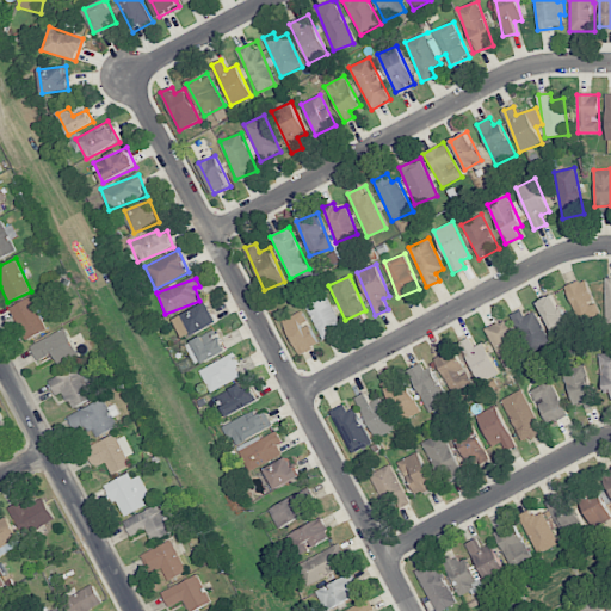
[(596,301),(594,302),(585,279),(565,287),(579,325),(600,316),(596,301)]
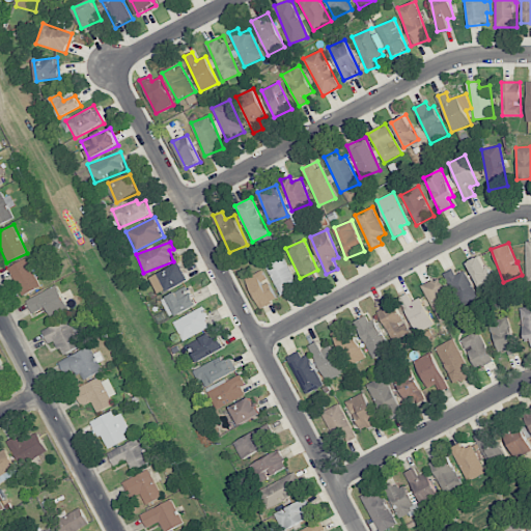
[(467,262),(480,288),(496,281),(482,254),(467,262)]
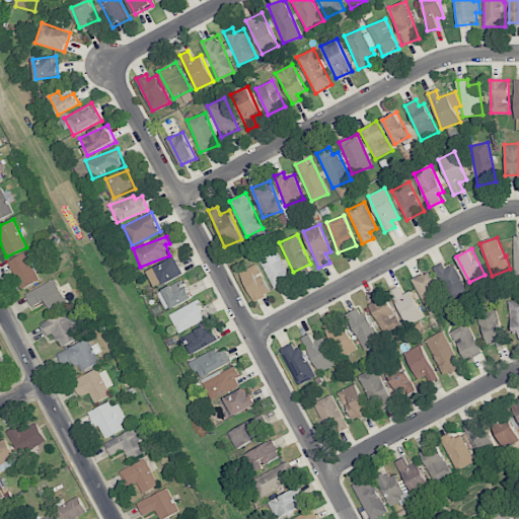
[(36,260),(31,263),(26,252),(9,261),(23,289),(41,280),(35,271),(41,269),(36,260)]
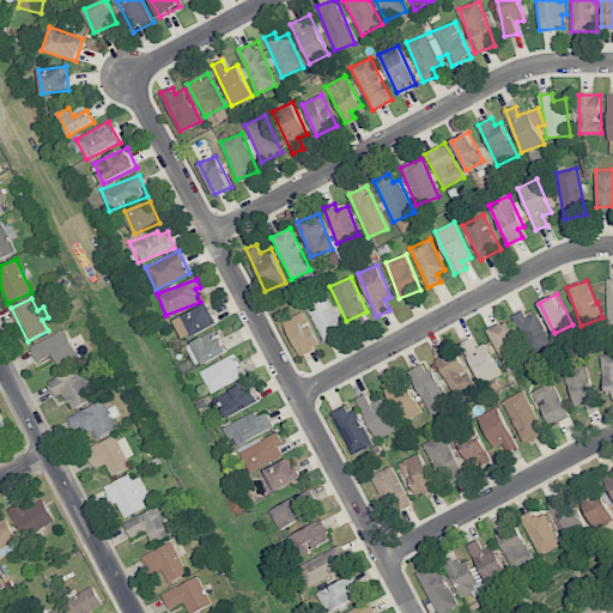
[(323,340),(344,329),(328,298),(308,309),(323,340)]
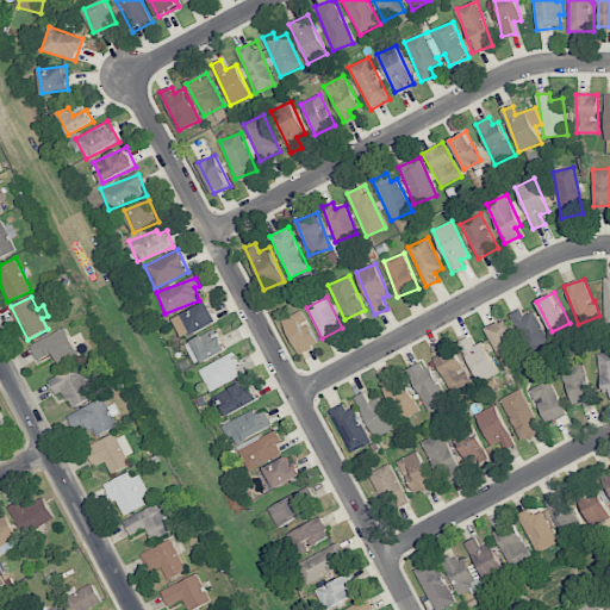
[(173,318),(184,338),(217,322),(207,302),(173,318)]
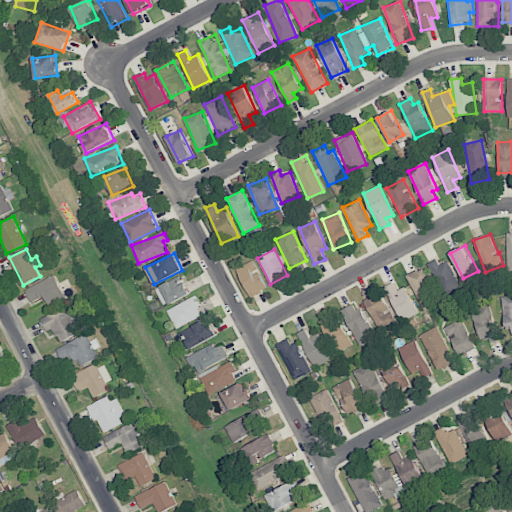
[(444,295),(461,287),(449,261),(439,265),(436,259),(429,263),(444,295)]
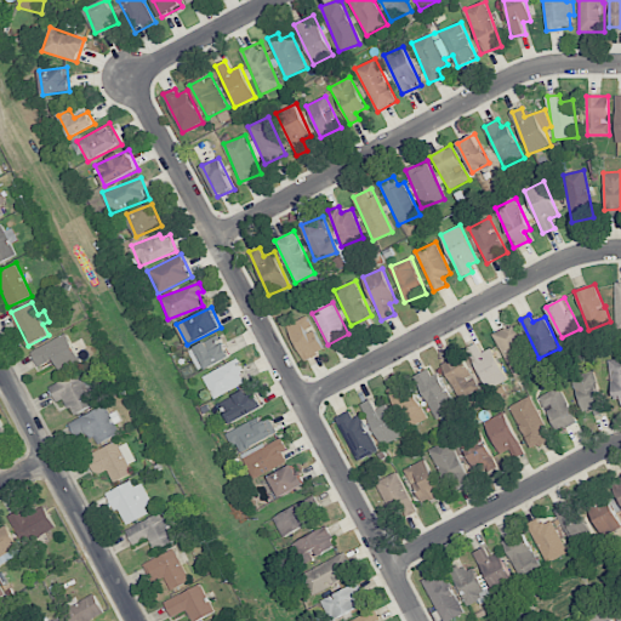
[(323,353),(309,317),(289,324),(302,360),(323,353)]
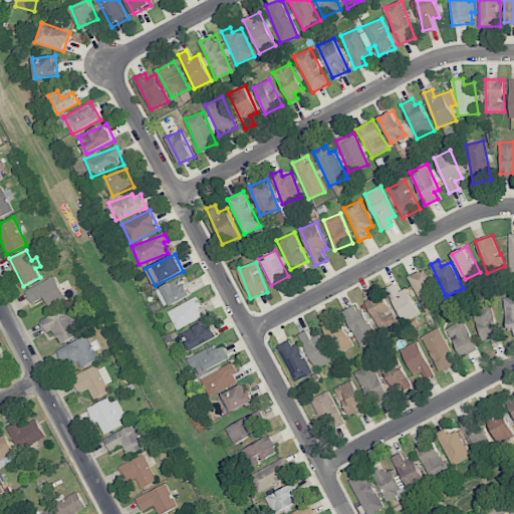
[(408,277),(427,312),(444,303),(425,268),(408,277)]
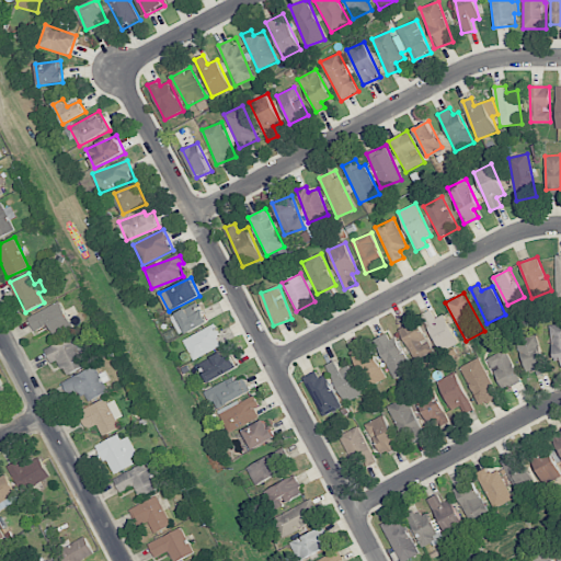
[(35,332),(49,324),(55,335),(72,328),(60,301),(27,317),(35,332)]
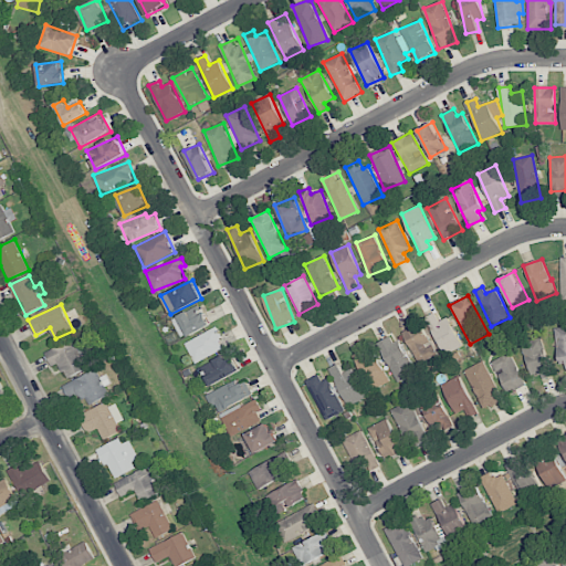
[(211,324),(200,304),(171,320),(181,338),(211,324)]
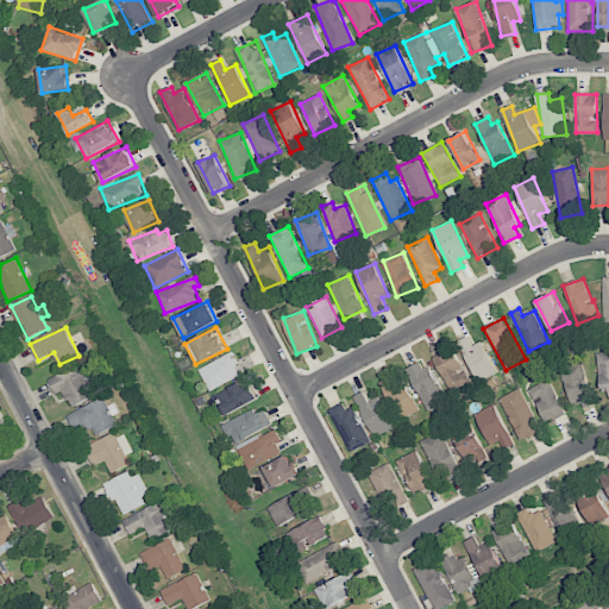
[(471,346),(468,337),(458,340),(476,382),(496,374),(483,341),(471,346)]
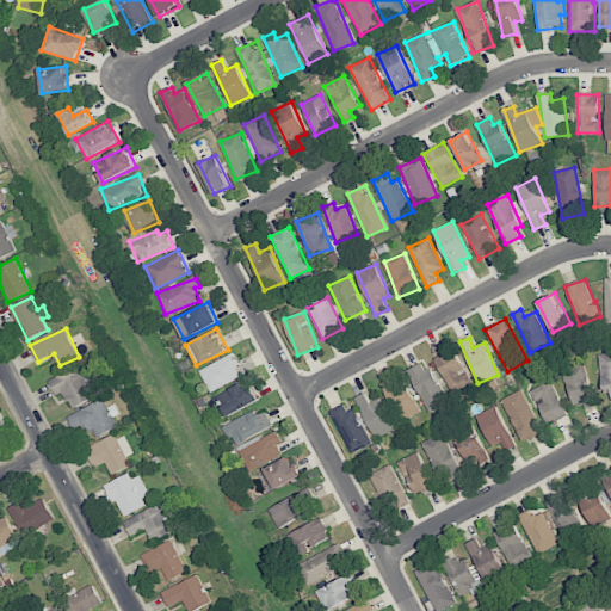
[(450,393),(471,382),(467,370),(464,371),(454,349),(434,357),(450,393)]
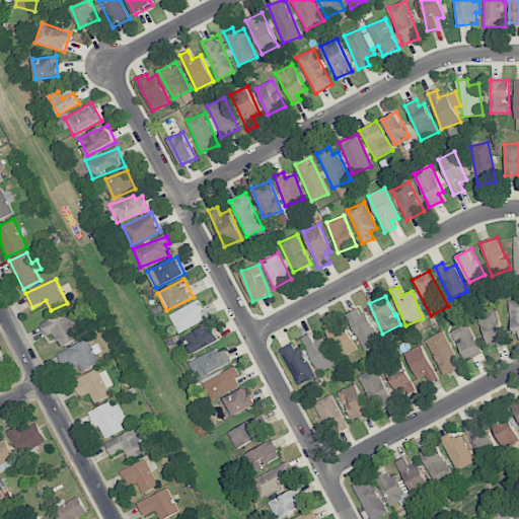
[(205,320),(201,312),(204,310),(199,299),(170,314),(179,334),(205,320)]
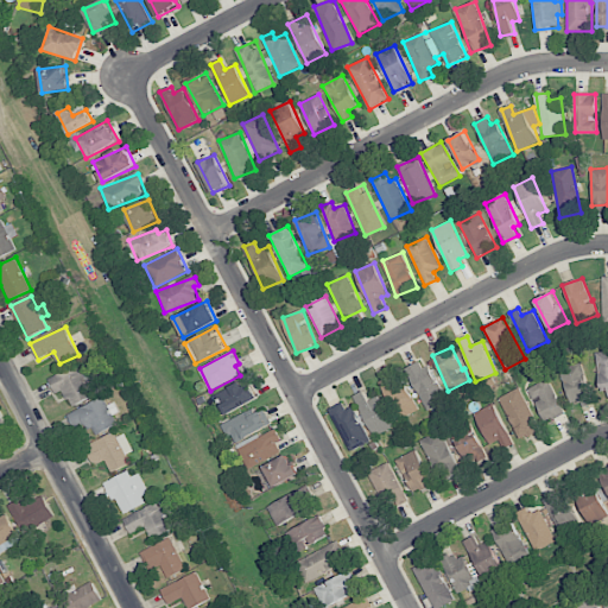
[(607,398),(607,397),(607,350),(596,352),(599,391),(607,391),(607,398)]
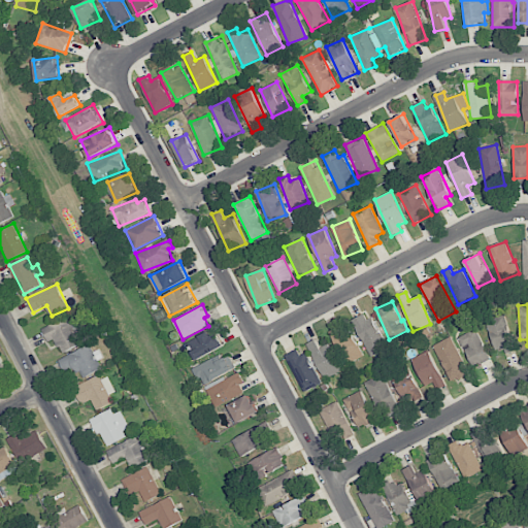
[(386,350),(369,311),(353,319),(369,357),(386,350)]
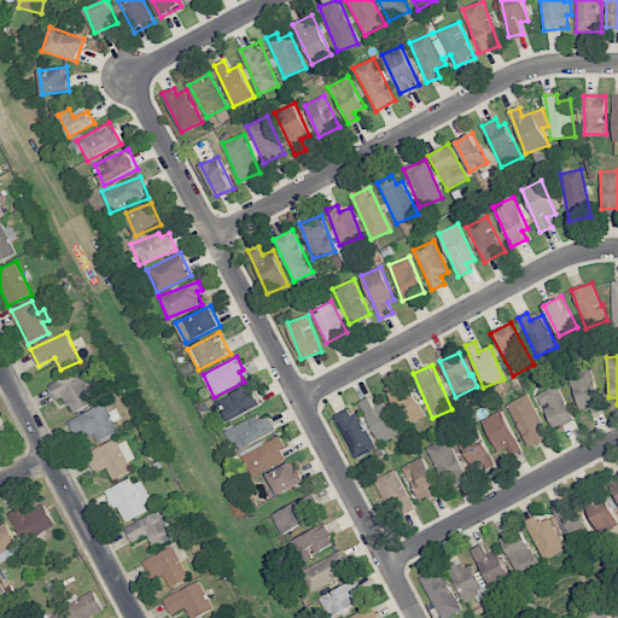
[(571,373),(582,417),(602,412),(592,368),(571,373)]
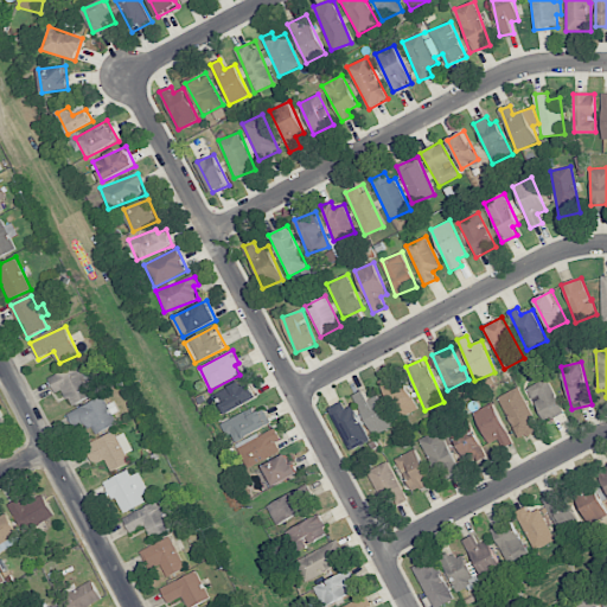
[(95,381),(90,369),(83,372),(78,364),(49,378),(56,393),(63,389),(71,406),(94,396),(89,383),(95,381)]
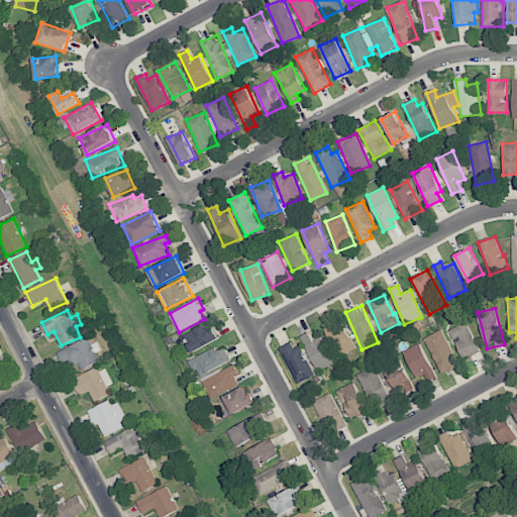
[(338,317),(322,325),(338,357),(354,349),(338,317)]
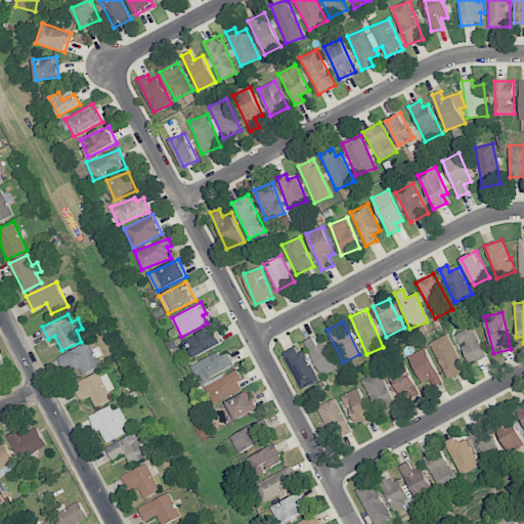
[(487,357),(472,326),(455,335),(470,364),(487,357)]
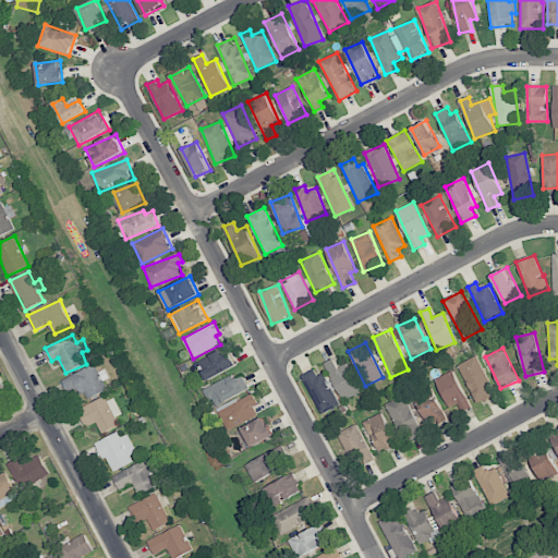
[(199,361),(209,380),(238,366),(231,352),(222,355),(221,350),(199,361)]
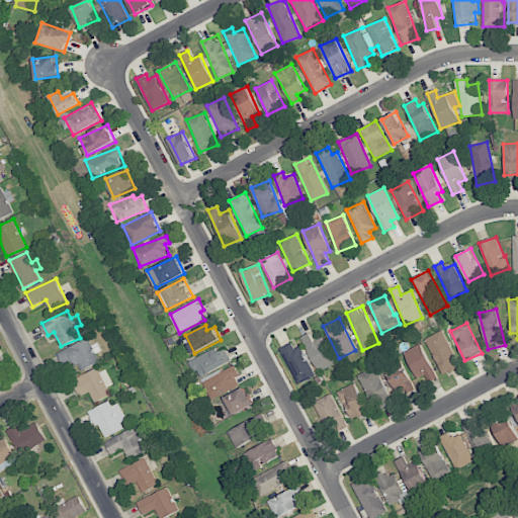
[(442,375),(460,366),(442,330),(424,339),(442,375)]
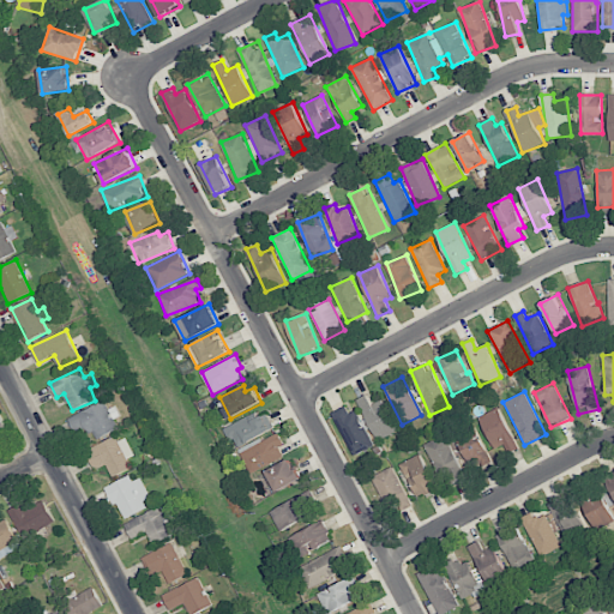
[(397,432),(383,399),(373,404),(368,395),(357,399),(377,440),(397,432)]
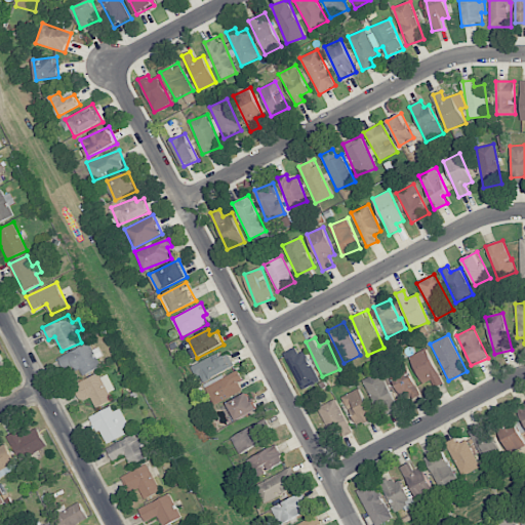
[(99,347),(92,350),(89,344),(58,358),(65,370),(75,366),(81,376),(102,366),(97,358),(104,356),(99,347)]
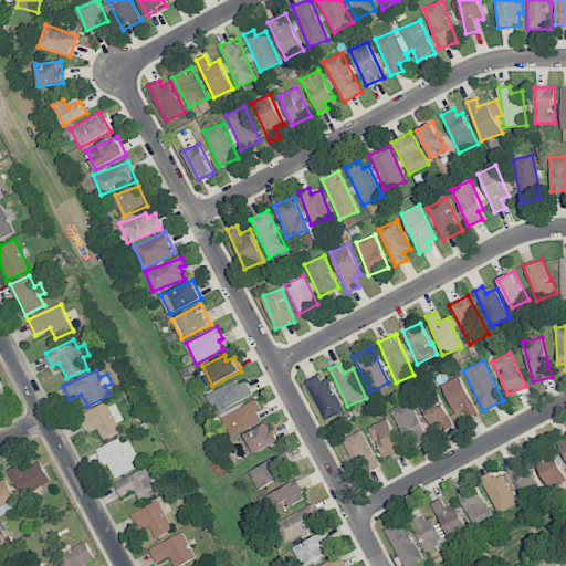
[(324,371),(307,380),(326,420),(343,412),(324,371)]
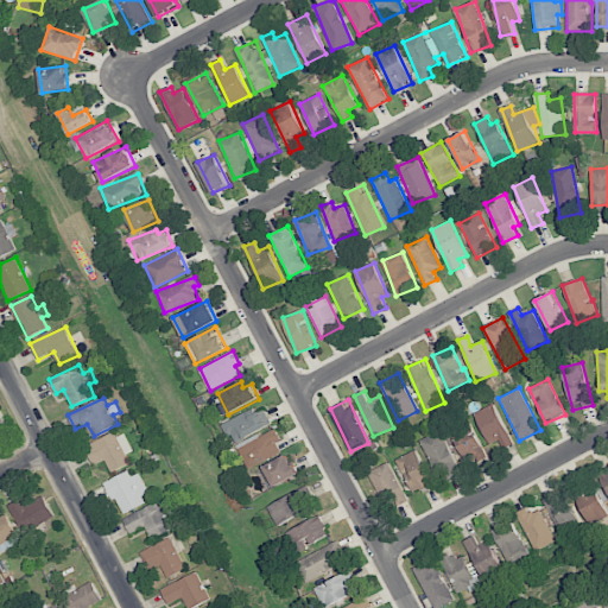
[(491,447),(499,442),(504,449),(513,444),(493,404),(474,413),(491,447)]
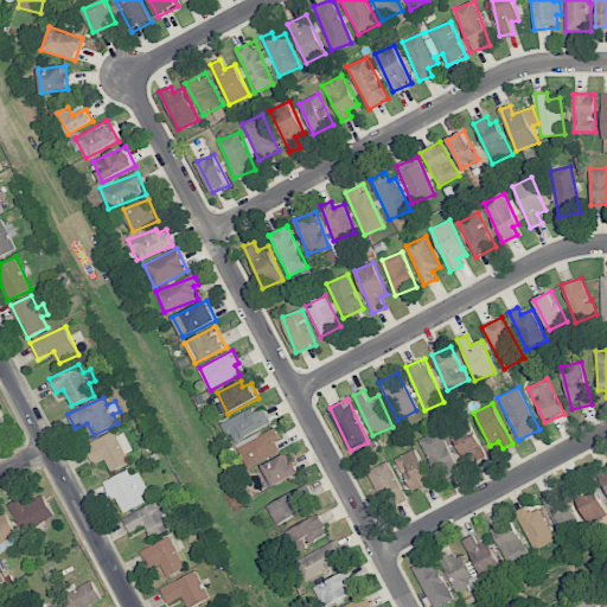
[(272,426),(263,406),(223,422),(231,442),(272,426)]
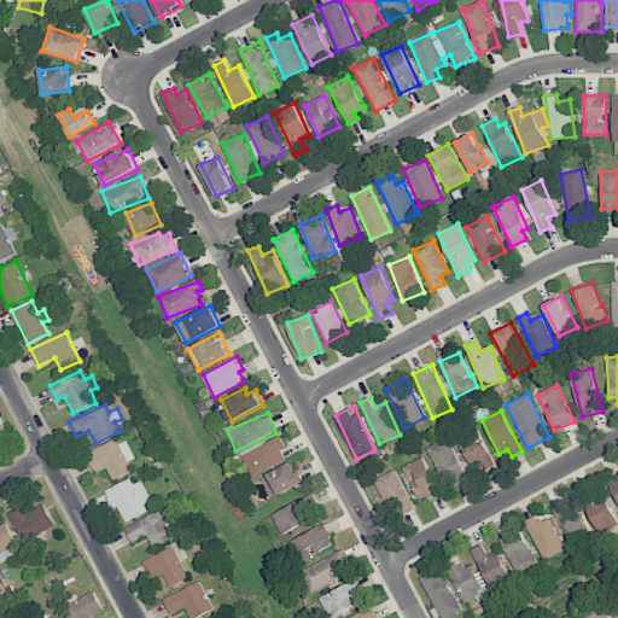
[(493,465),(478,430),(459,438),(472,472),(493,465)]
